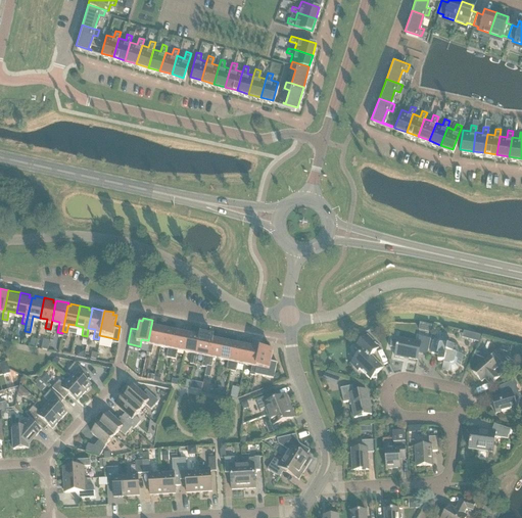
[(159,342),(163,323),(152,320),(148,340),(147,340),(145,348),(150,349),(152,341),(159,342)]
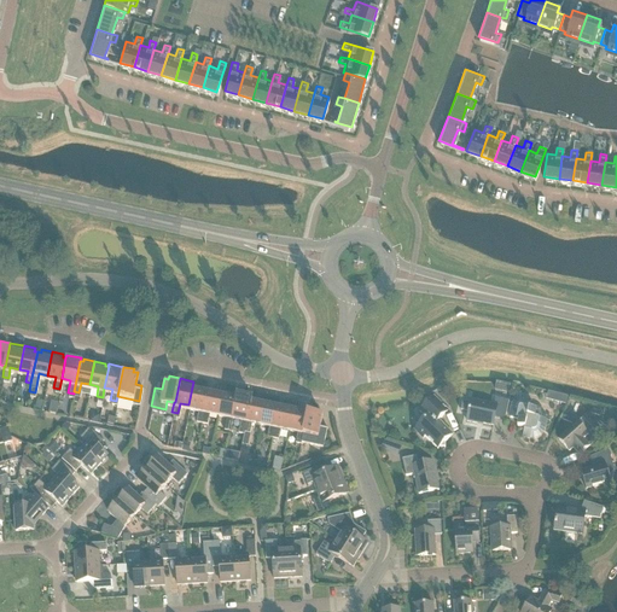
[(201,418),(208,388),(204,386),(204,384),(193,382),(188,404),(197,407),(196,417),(201,418)]
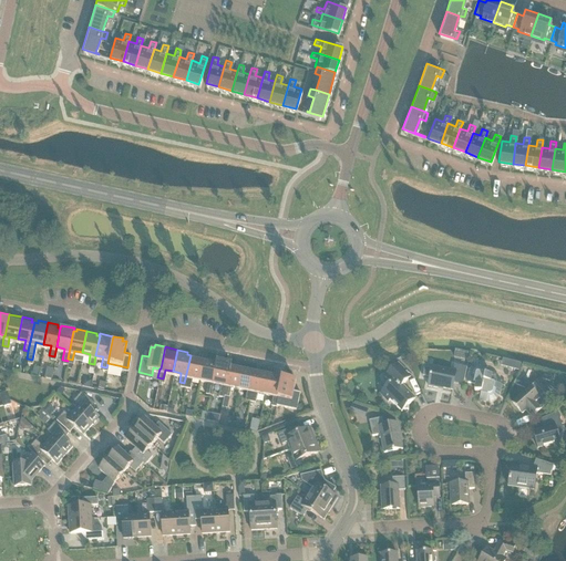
[(199,376),(204,355),(194,353),(193,355),(191,355),(184,383),(189,384),(192,375),(199,376)]
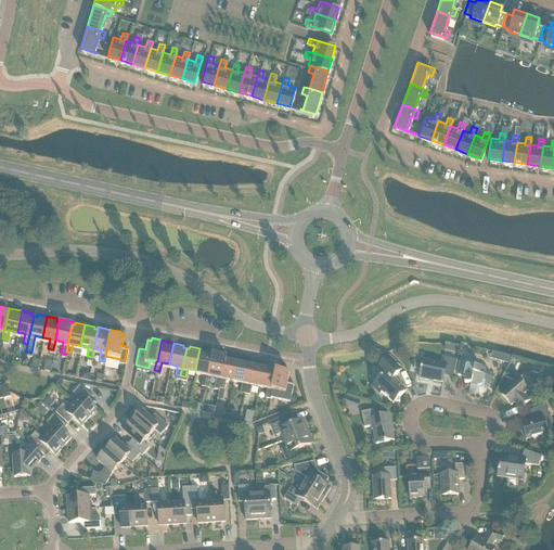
[(211,354),(211,353),(208,353),(209,350),(200,348),(195,369),(203,371),(201,382),(206,383),(208,372),(211,354)]
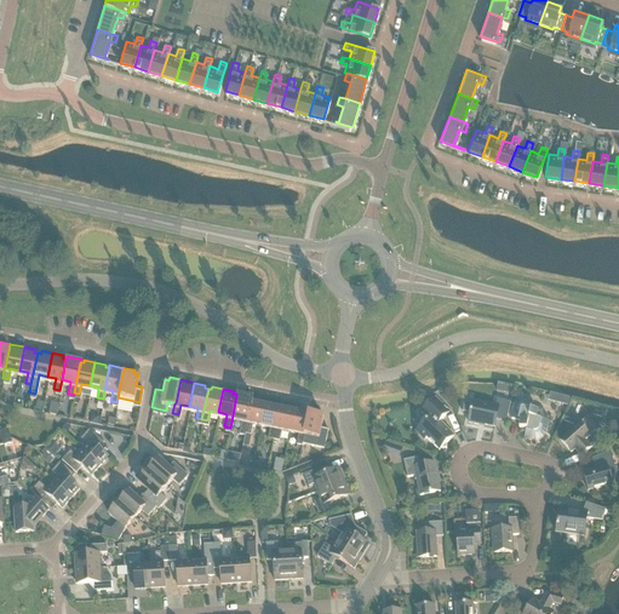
[(251,397),(252,397),(252,395),(236,391),(236,394),(236,395),(233,415),(241,417),(239,429),(244,430),(251,397)]
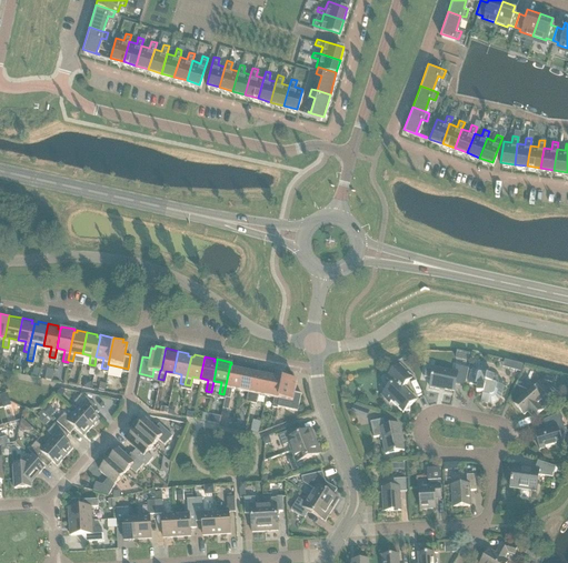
[(408,402),(416,394),(402,382),(411,372),(398,360),(385,373),(391,380),(380,391),(388,399),(390,396),(401,409),(404,406),(409,406),(408,402)]
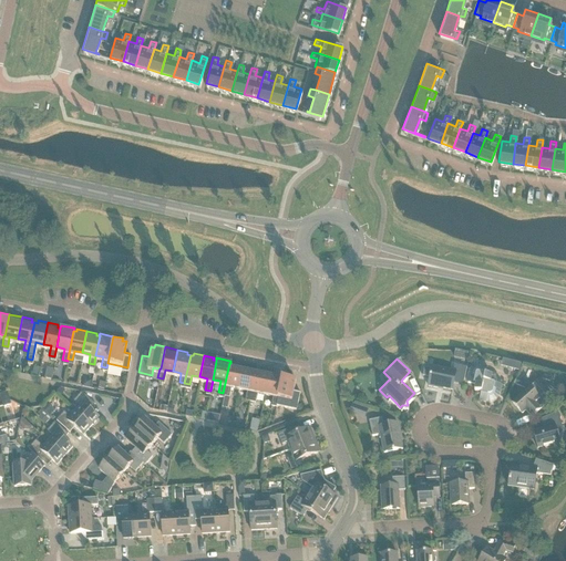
[(462,380),(466,362),(453,360),(452,366),(431,362),(431,363),(424,361),(422,371),(429,372),(426,381),(436,383),(436,382),(451,385),(453,377),(462,380)]
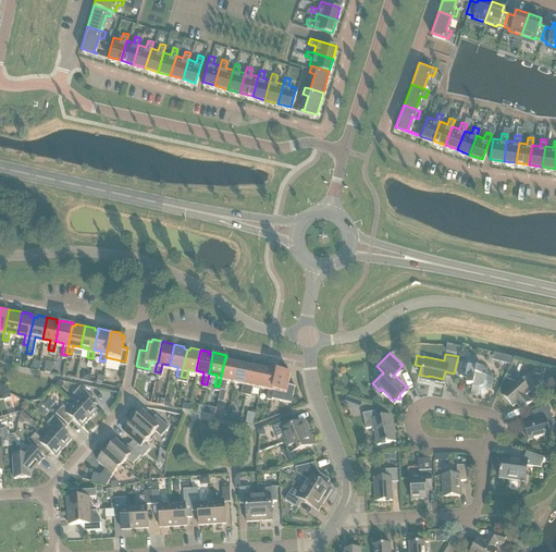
[(234,379),(238,357),(233,356),(233,359),(226,357),(225,357),(219,387),(218,396),(222,397),(226,377),(234,379)]
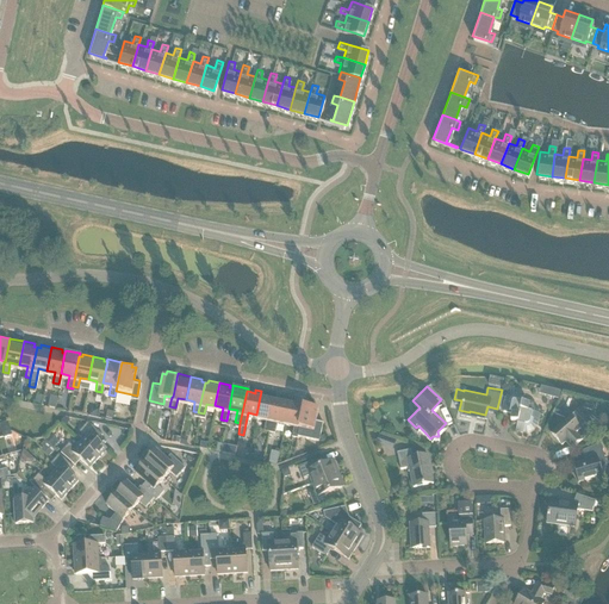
[(526,427),(529,425),(532,424),(534,421),(535,418),(536,409),(527,406),(528,399),(521,398),(522,392),(515,390),(513,390),(509,391),(507,392),(505,394),(504,397),(502,406),(511,409),(509,416),(516,417),(515,424),(522,427),(526,427)]
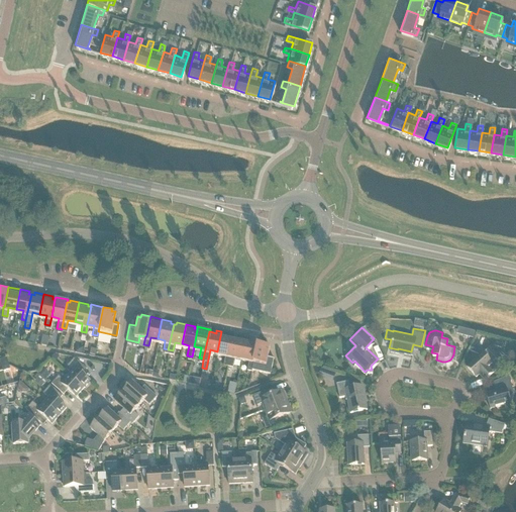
[(227,363),(232,336),(230,335),(230,333),(221,331),(217,351),(224,352),(222,362),(227,363)]
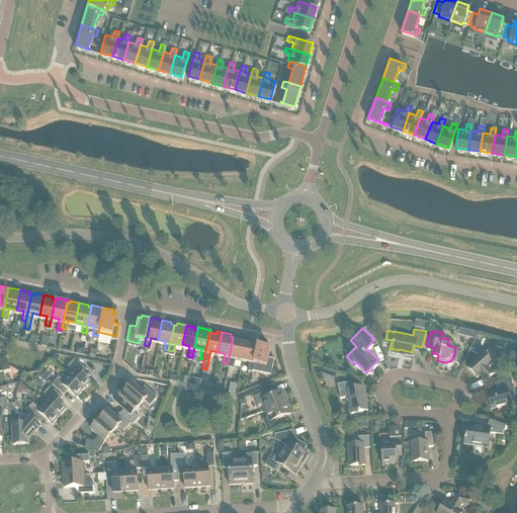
[(241,357),(246,337),(237,335),(236,338),(233,337),(228,363),(233,364),(234,355),(241,357)]
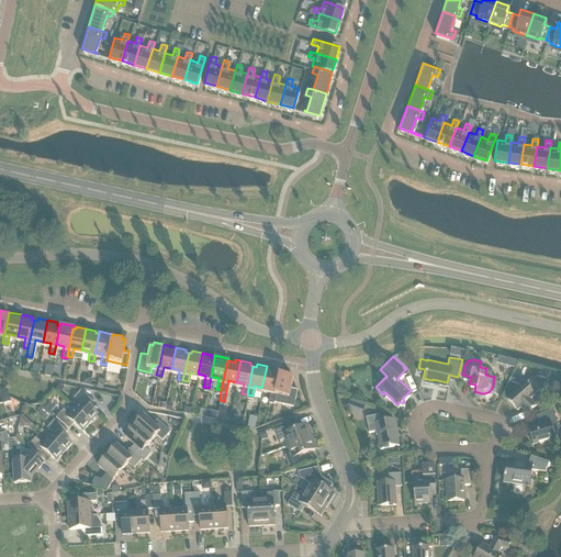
[(273,398),(279,369),(267,366),(261,388),(270,389),(268,398),(273,399),(273,398)]
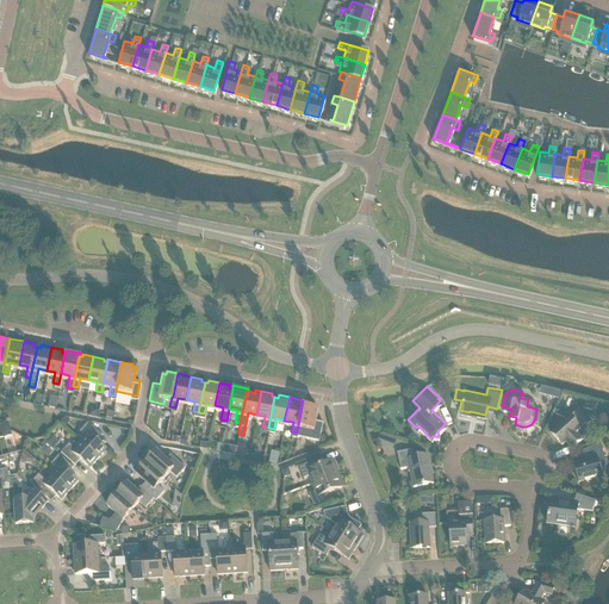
[(297,431),(318,436),(322,418),(315,417),(317,406),(314,405),(314,403),(303,400),(297,431)]
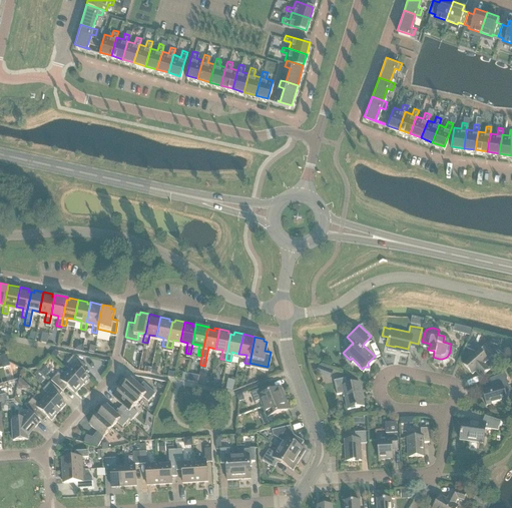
[(476,341),(467,337),(464,343),(473,347),(476,341)]
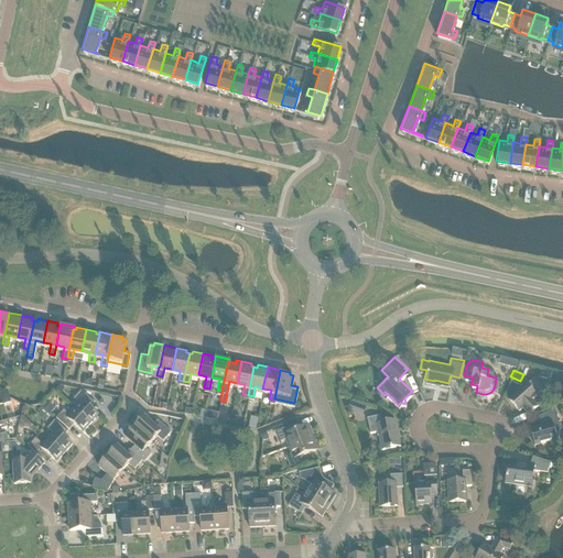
[(528,409),(543,396),(537,390),(540,386),(530,375),(526,381),(508,395),(518,406),(522,403),(528,409)]
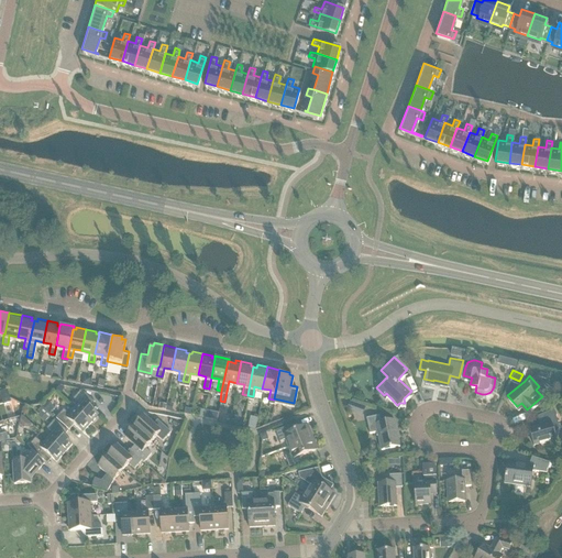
[(73,404),(89,419),(98,409),(89,402),(94,397),(80,385),(73,394),(78,398),(73,404)]
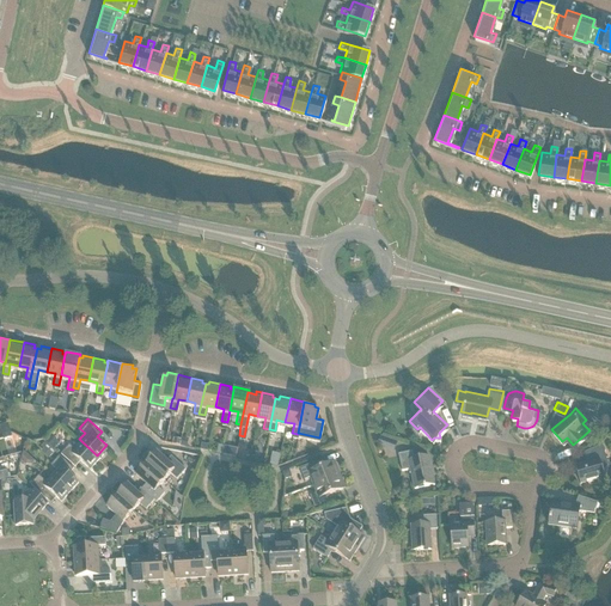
[(163,423),(156,428),(159,434),(165,436),(166,429),(163,423)]
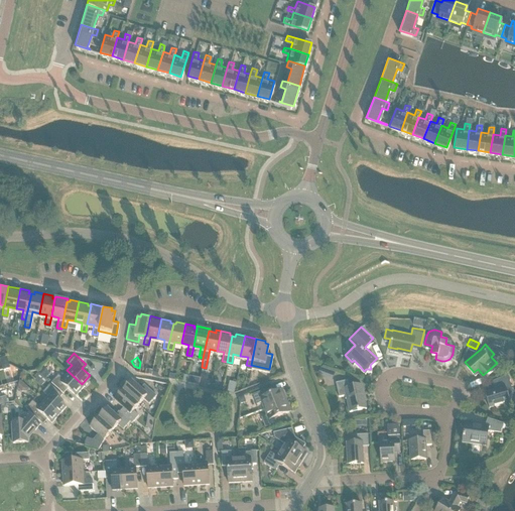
[(44,374),(48,369),(40,362),(36,367),(44,374)]
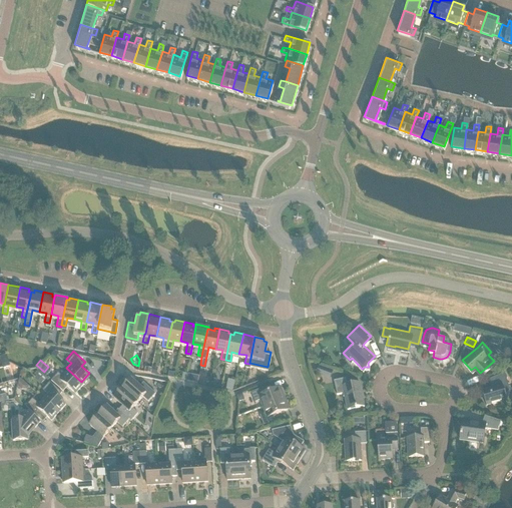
[(330,374),(332,366),(320,362),(318,370),(330,374)]
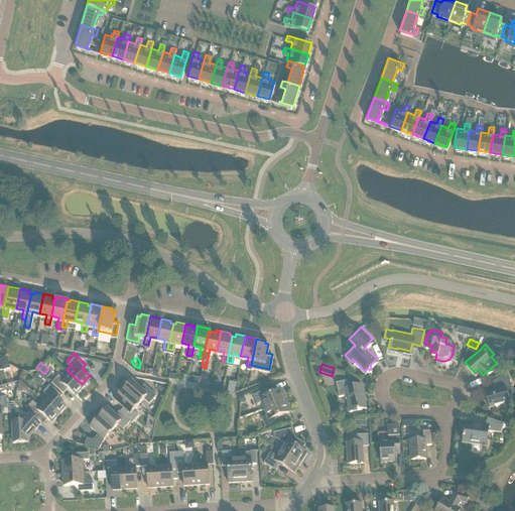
[(40,382),(45,376),(37,368),(33,372),(35,374),(33,376),(40,382)]
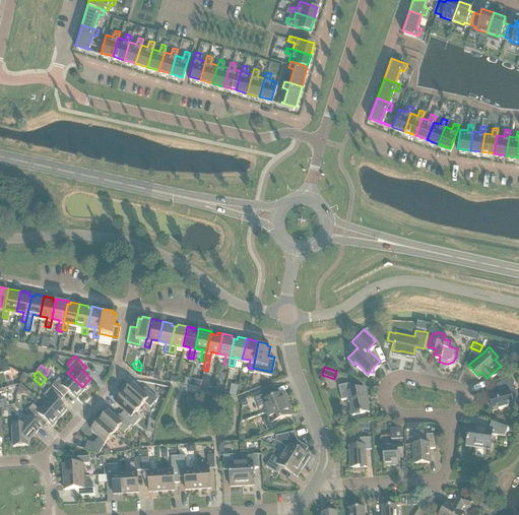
[(75,395),(82,387),(67,373),(63,378),(58,374),(51,381),(63,392),(67,388),(75,395)]
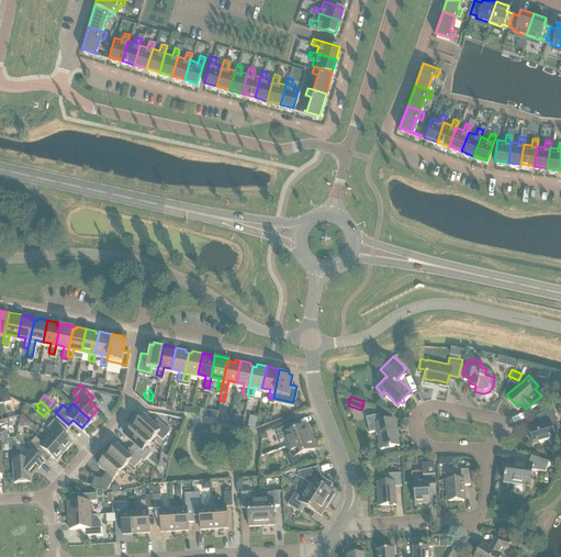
[(531,441),(554,434),(553,430),(558,423),(552,404),(538,410),(540,420),(539,422),(531,424),(528,430),(531,441)]
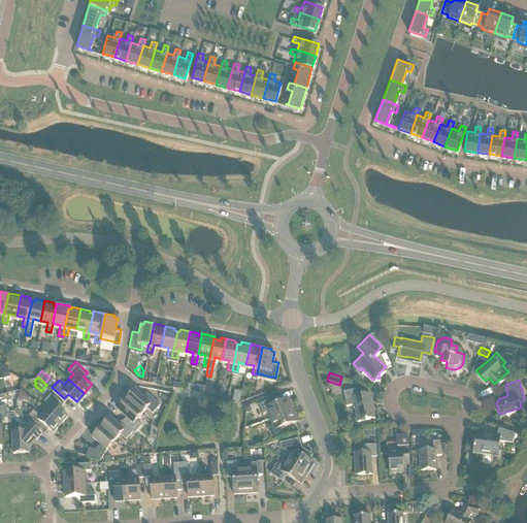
[(20,385),(19,385),(18,392),(19,395),(20,396),(23,398),(26,396),(26,393),(26,392),(20,385)]
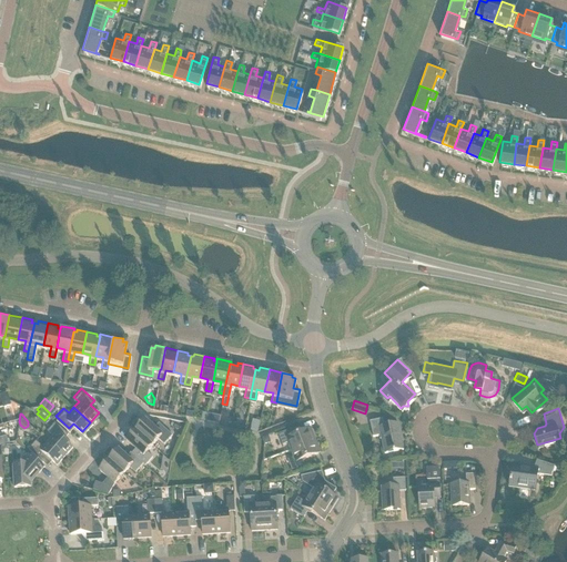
[(384,421),(382,414),(368,417),(372,432),(378,431),(378,435),(381,435),(384,449),(403,445),(397,418),(384,421)]
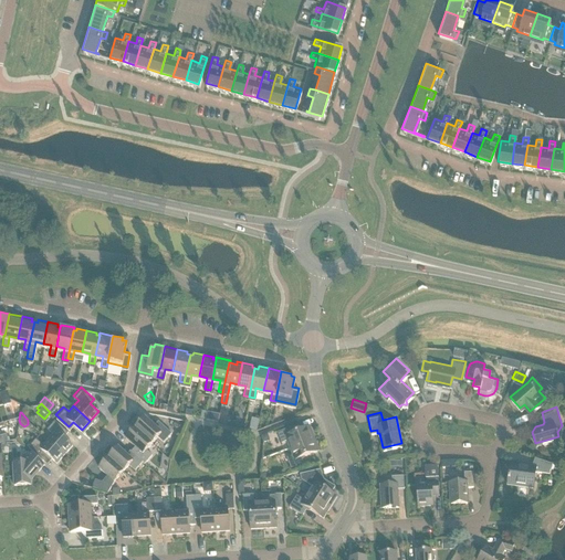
[(134,424),(150,439),(157,433),(163,437),(170,429),(159,419),(155,424),(144,414),(134,424)]
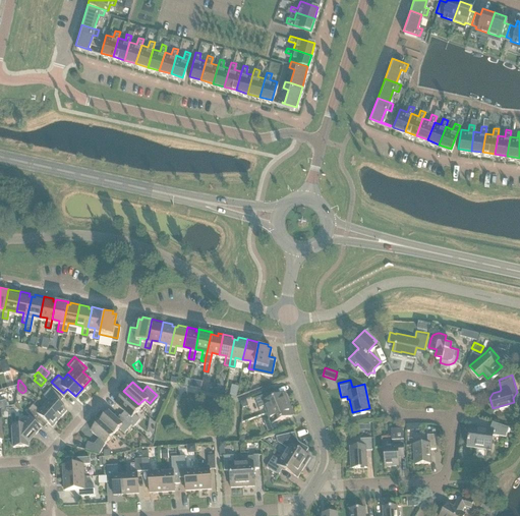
[(43,401),(58,414),(66,406),(58,399),(62,394),(50,384),(43,391),(48,396),(43,401)]
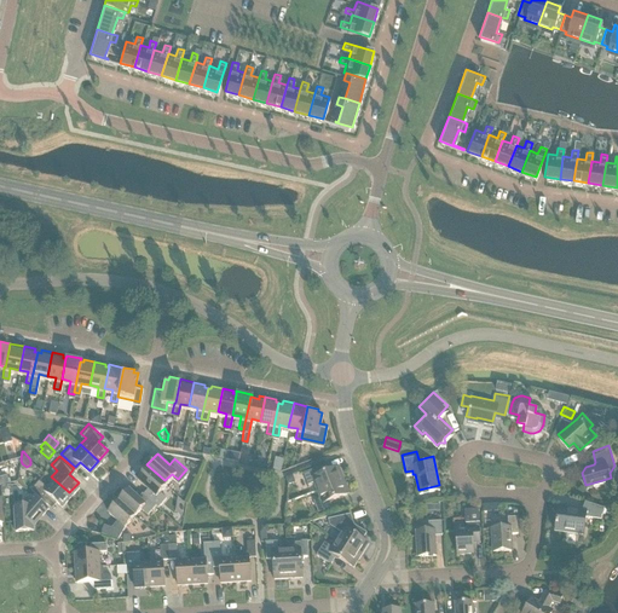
[(271,464),(279,467),(282,457),(273,456),(271,464)]
